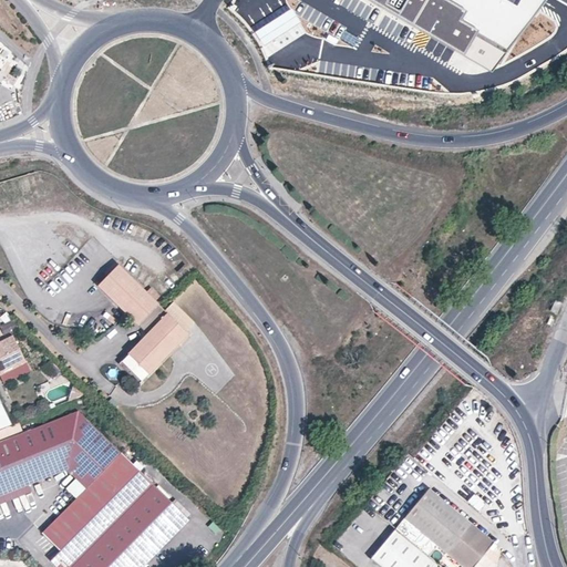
[(372,0),(466,57),(493,72),(543,0),(372,0)]
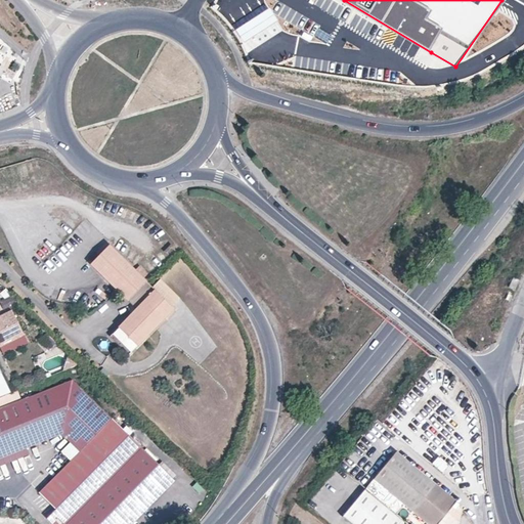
[(136,271),(111,246),(92,264),(136,309),(110,337),(129,355),(174,310),(155,290),(144,279),(136,271)]
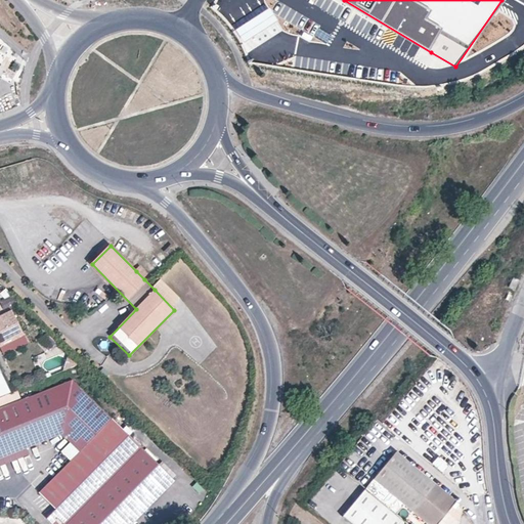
[(141,267),(136,271),(144,279),(148,275),(141,267)]
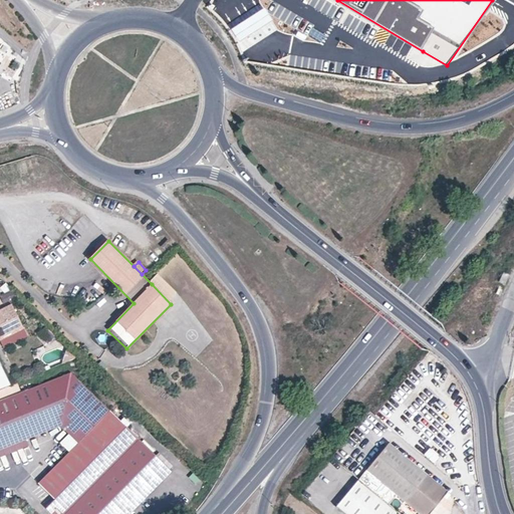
[(499,280),(505,283),(509,273),(504,271),(499,280)]
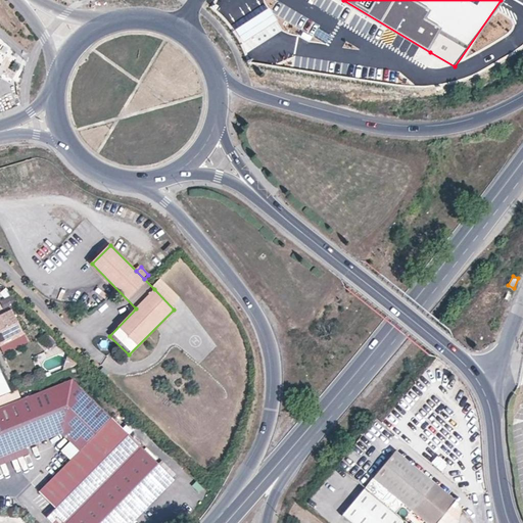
[(154,289),(174,310),(182,301),(162,281),(154,289)]
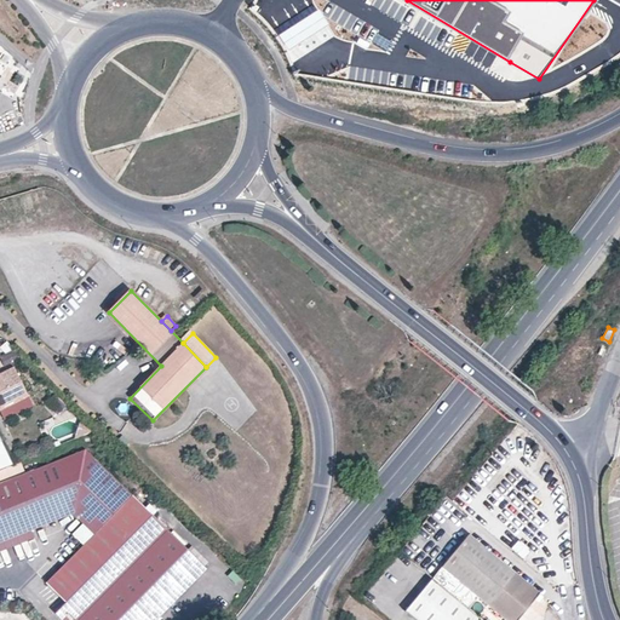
[(1,356),(4,365),(16,361),(13,352),(1,356)]
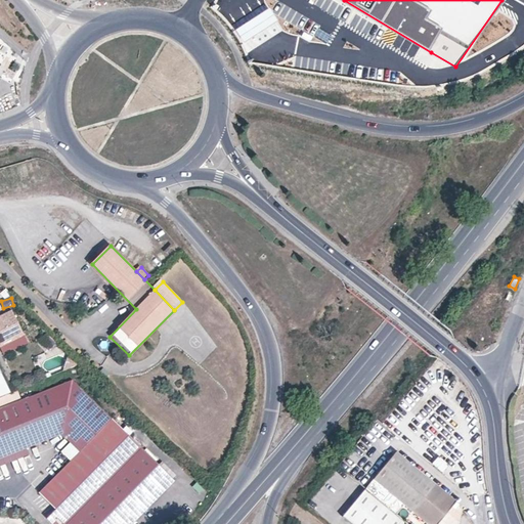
[(0,343),(11,338),(12,340),(24,335),(11,310),(0,315),(0,343)]
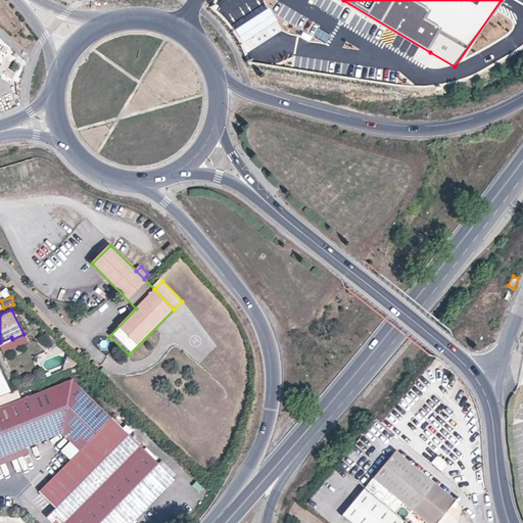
[(11,337),(0,342),(0,345),(12,339),(11,337)]
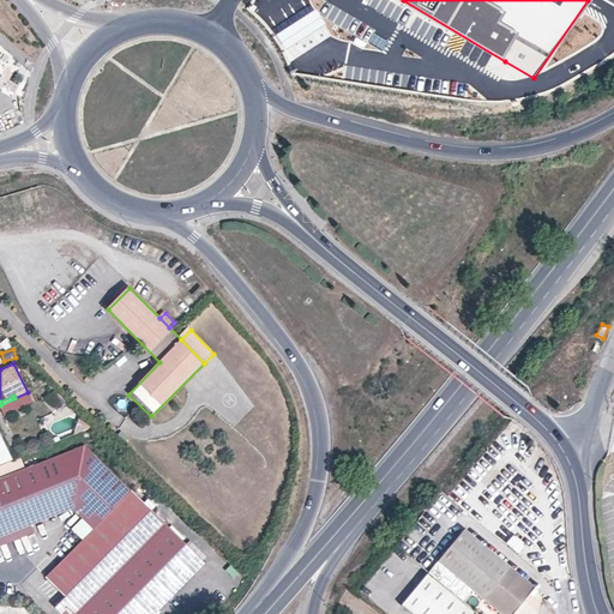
[(0,464),(11,461),(0,435),(0,464)]
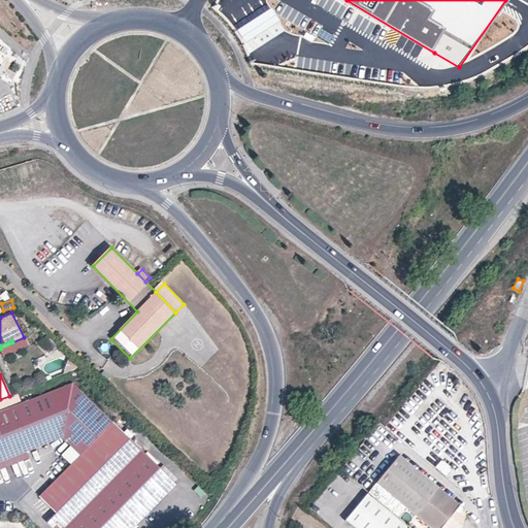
[(53,500),(122,432),(73,383),(0,411),(0,461),(62,437),(80,456),(71,465),(40,496),(44,501),(53,500)]
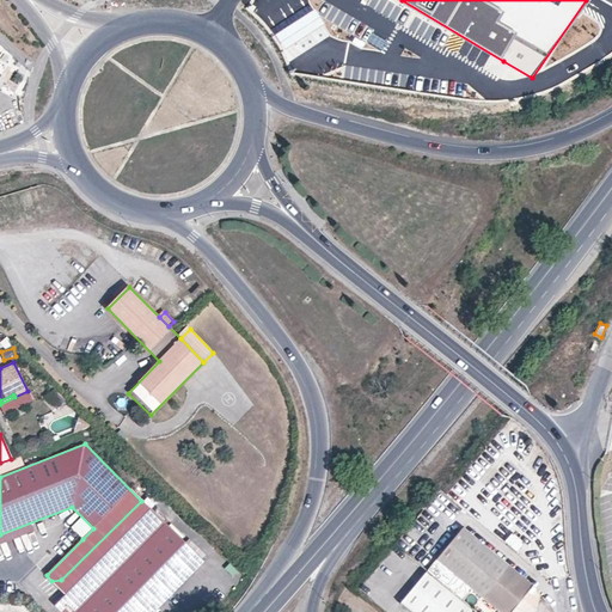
[(151,611),(202,562),(141,501),(61,580),(51,581),(66,594),(56,605),(63,611),(151,611)]
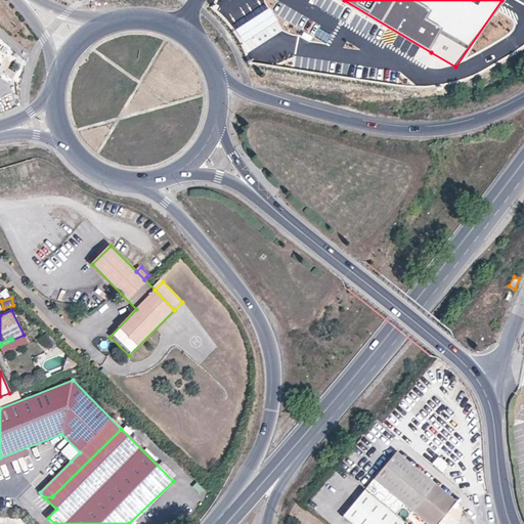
[(71,462),(80,452),(70,442),(60,451),(71,462)]
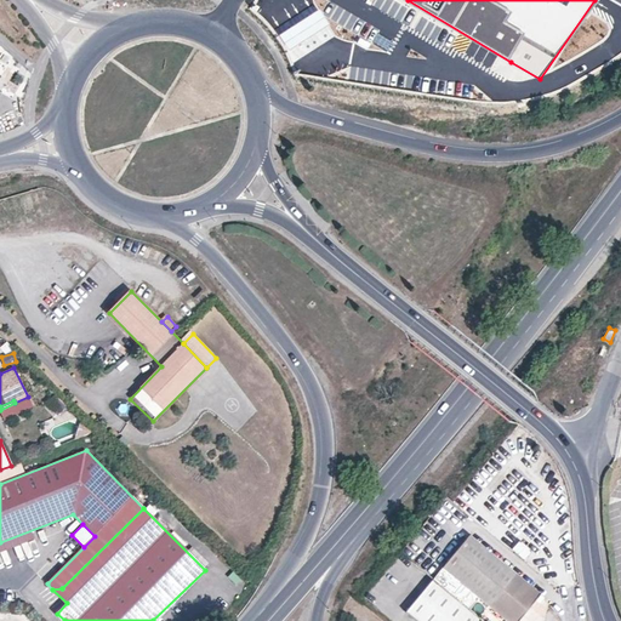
[(443,569),(505,620),(519,620),(541,594),(469,535),(443,569)]
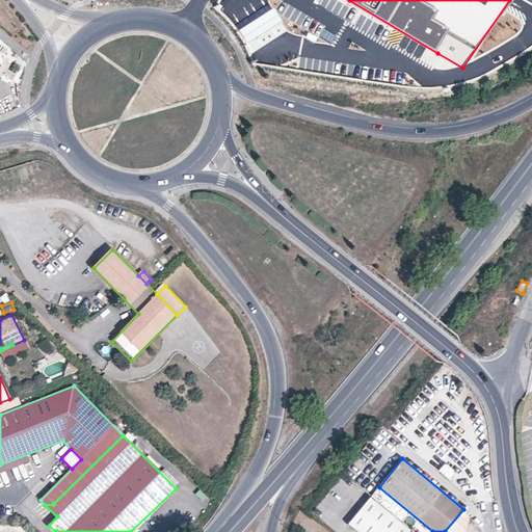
[(448,476),(453,469),(444,462),(439,470),(448,476)]
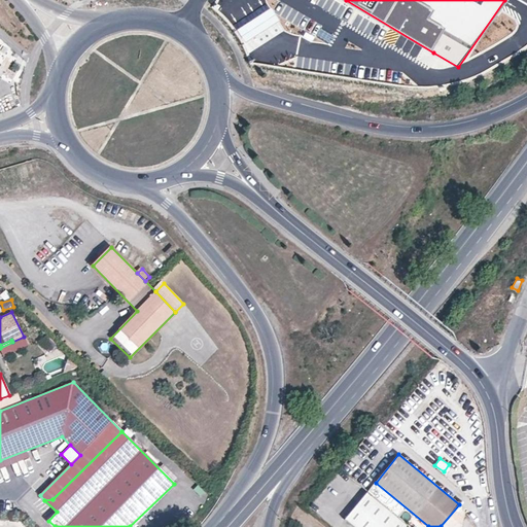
[(353,526),(408,526),(409,526),(369,492),(346,521),(353,526)]
